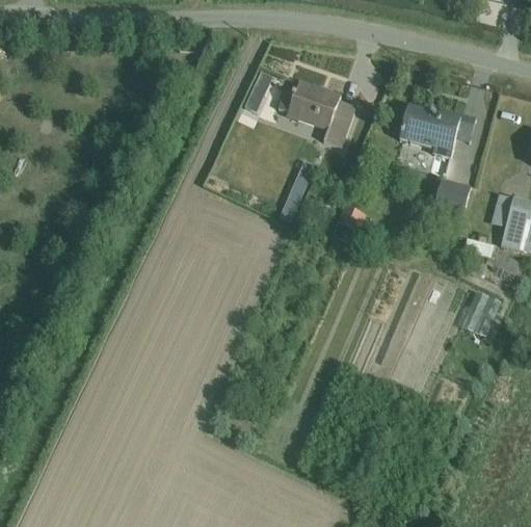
[(259,70),(209,176),(223,182),(273,76),(259,70)]
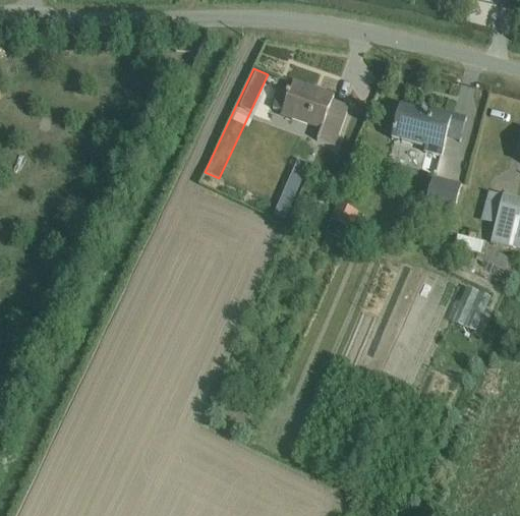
[(278,87),(272,106),(281,109),(280,113),(320,127),(316,137),(334,144),(348,104),(332,98),(333,94),(292,79),(288,90),(278,87)]
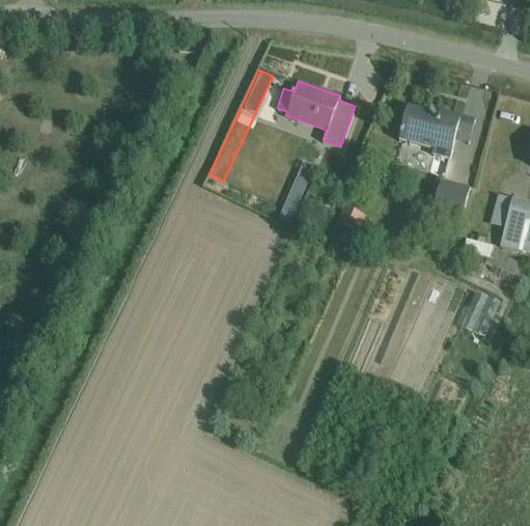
[(454,138),(462,113),(439,107),(438,112),(407,105),(398,139),(433,147),(431,154),(449,158),(454,138)]
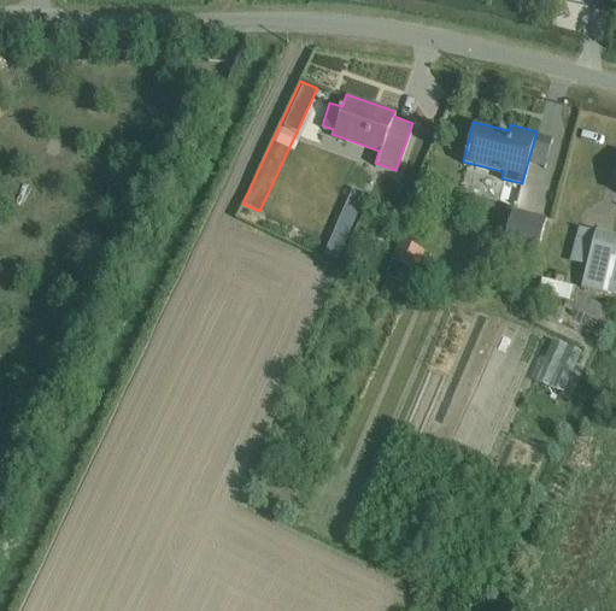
[(537,131),(528,160),(544,164),(551,135),(537,131)]
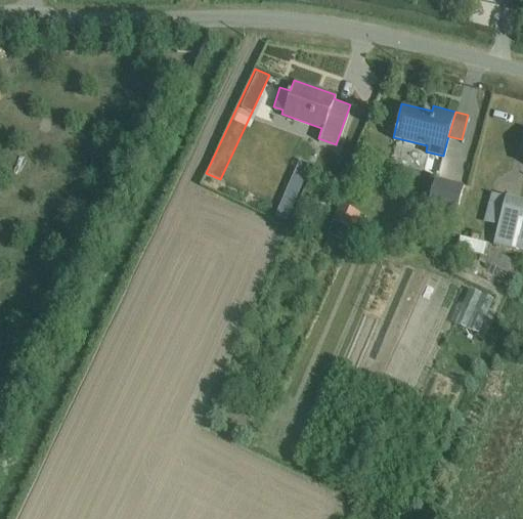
[(511,133),(511,120),(495,119),(494,132),(511,133)]
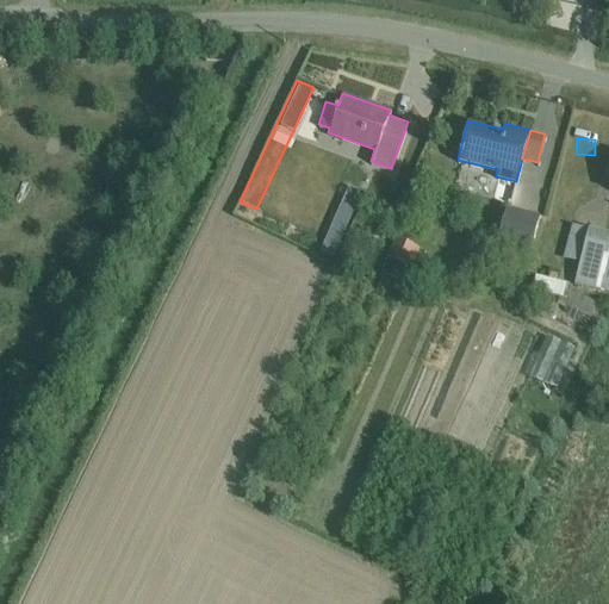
[(348,180),(318,247),(333,254),(361,187),(348,180)]
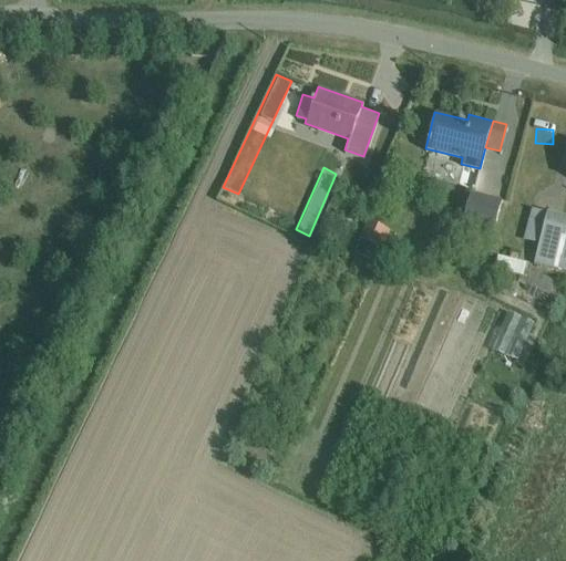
[(470,189),(462,220),(493,229),(501,198),(470,189)]
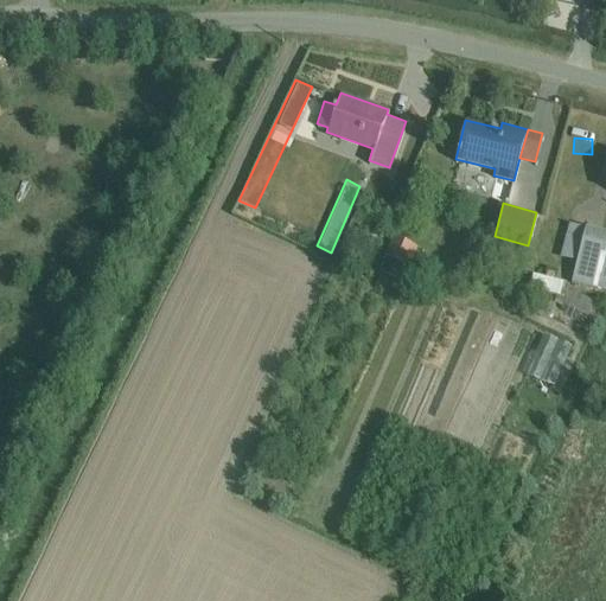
[(605,230),(568,222),(559,254),(576,259),(571,279),(572,279),(572,283),(592,289),(593,285),(605,288),(605,230)]
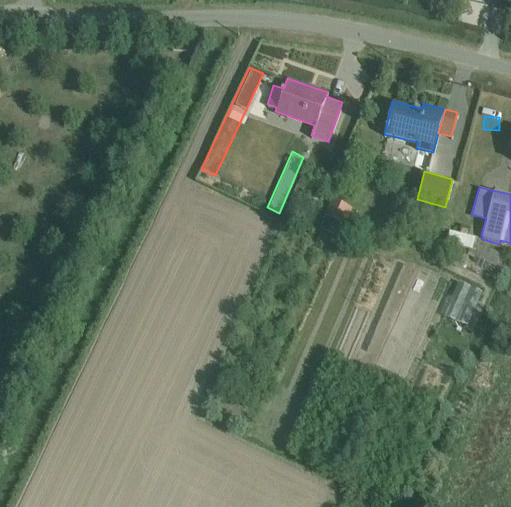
[(330,197),(319,225),(338,234),(338,232),(347,236),(352,225),(344,221),(351,205),(330,197)]
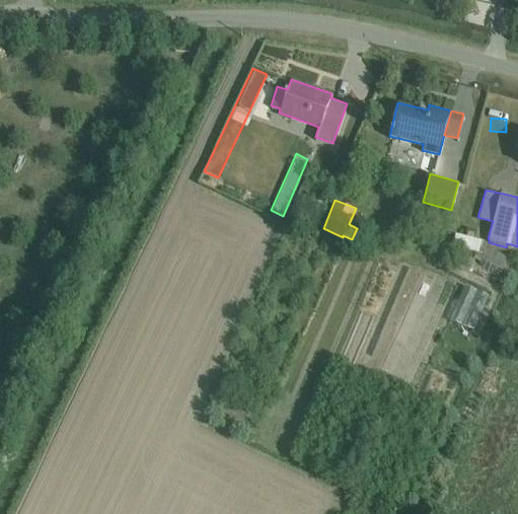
[(454,231),(452,243),(466,247),(464,253),(458,265),(467,269),(466,272),(494,283),(506,254),(479,242),(481,238),(454,231)]
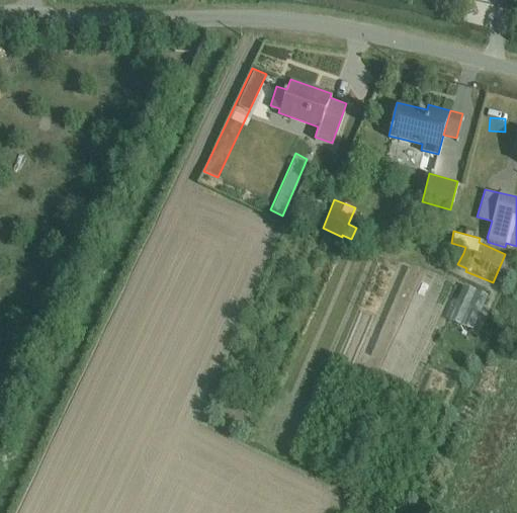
[(463,282),(448,317),(471,328),(488,293),(463,282)]
